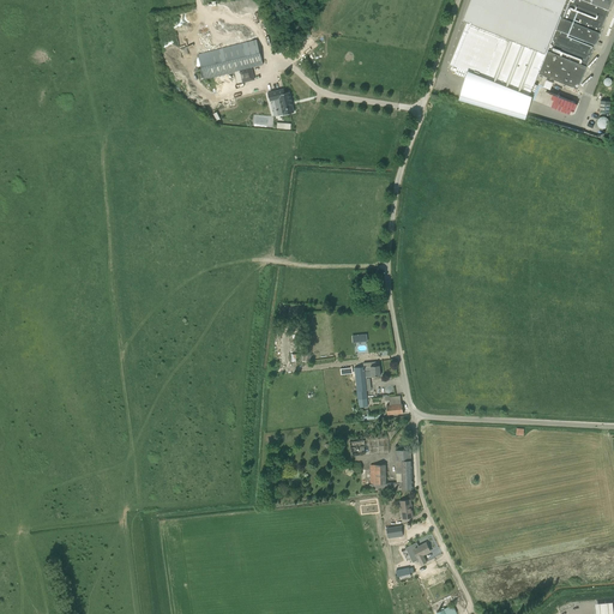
[(471,0),(463,19),(468,22),(451,64),(467,71),(464,79),(529,97),(530,95),(539,73),(578,89),(613,0),(471,0)]
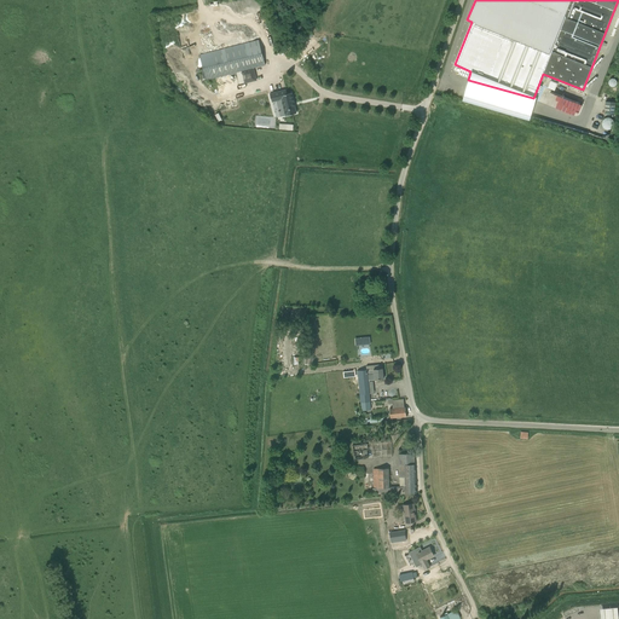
[(200,55),(206,80),(242,71),(244,84),(256,80),(253,68),(265,65),(259,40),(212,52),(212,53),(207,55),(206,53),(200,55)]
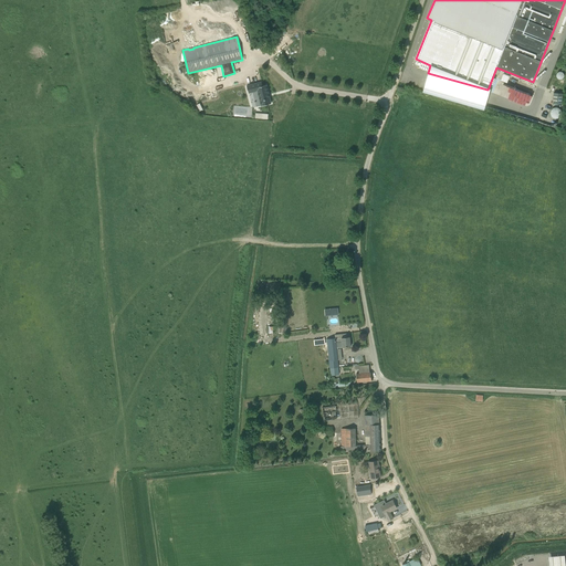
[(504,73),(501,80),(509,82),(511,75),(504,73)]
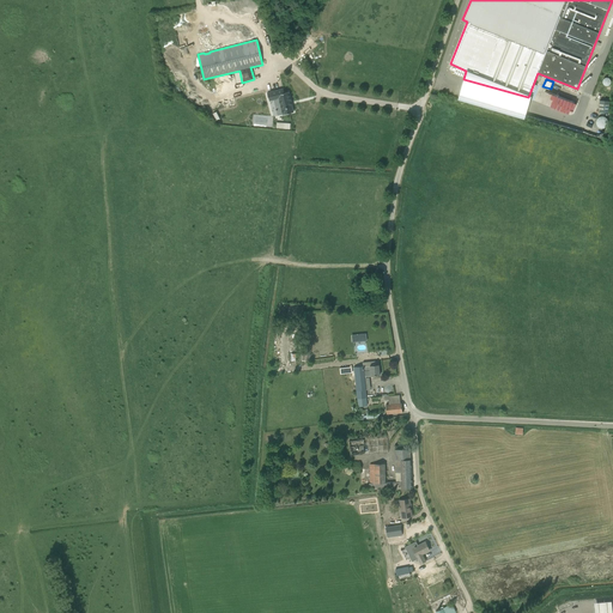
[(269,101),(274,99),(279,98),(283,115),(293,113),(289,92),(284,93),(283,89),(267,92),(269,101)]
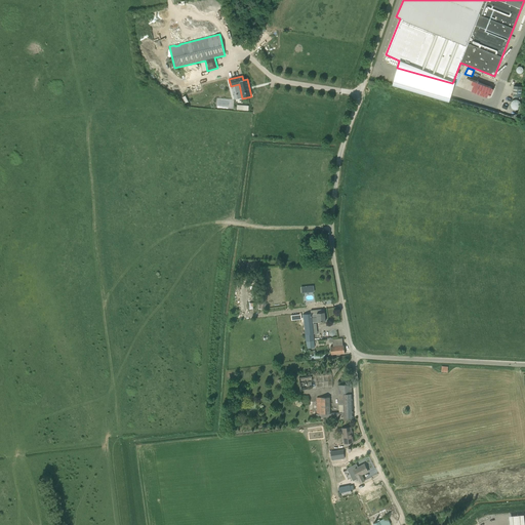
[(457,87),(485,96),(489,85),(461,76),(457,87)]
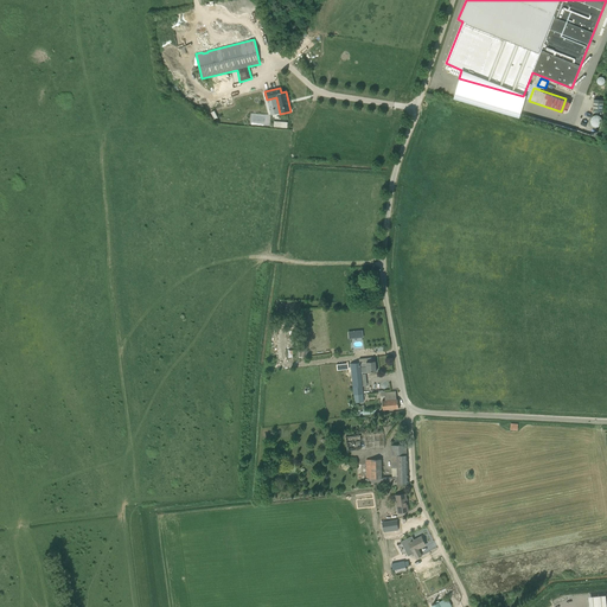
[(605,112),(605,100),(594,100),(593,112),(605,112)]
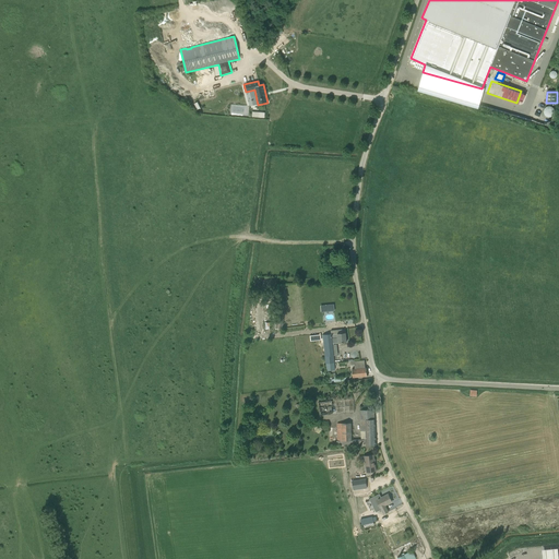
[(546,105),(544,114),(554,117),(557,108),(546,105)]
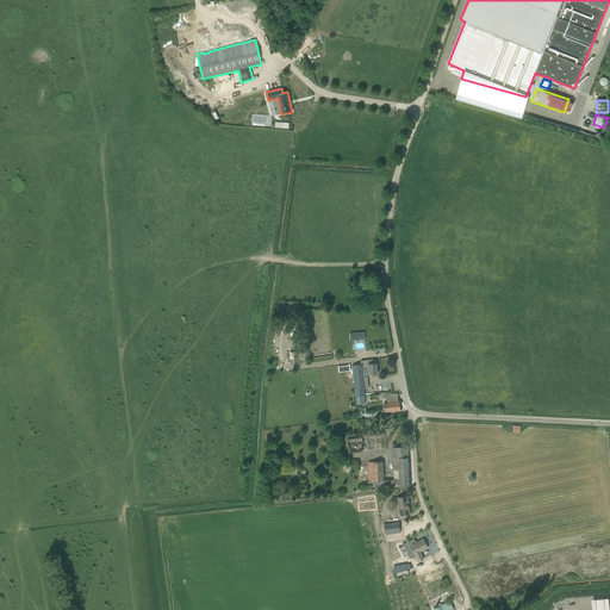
[(580,116),(578,122),(589,126),(591,120),(580,116)]
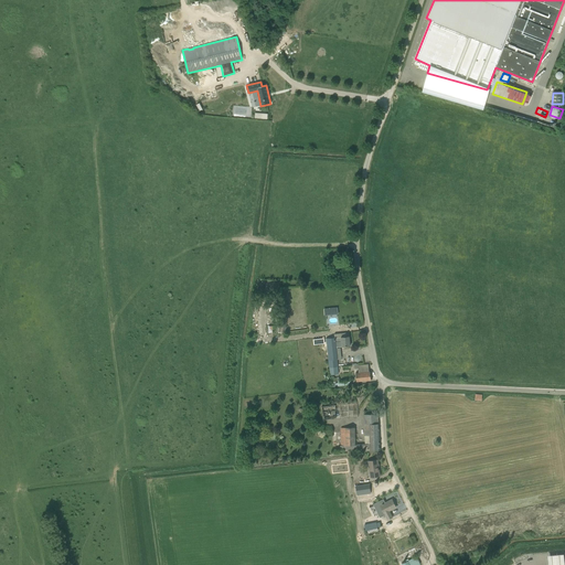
[(334,274),(343,274),(343,263),(336,263),(334,274)]
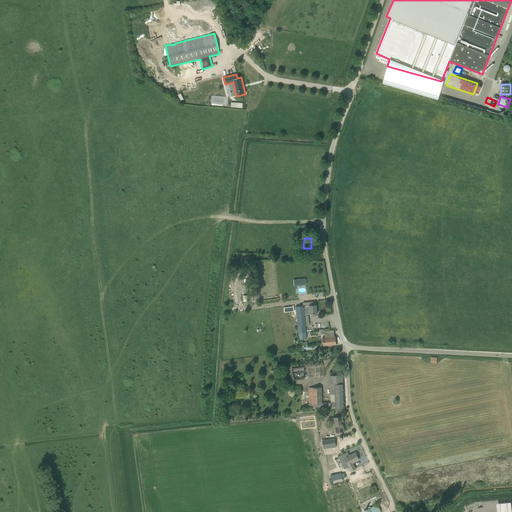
[(260,301),(259,290),(256,290),(257,293),(256,293),(256,294),(253,295),(251,295),(252,302),(254,301),(260,301)]
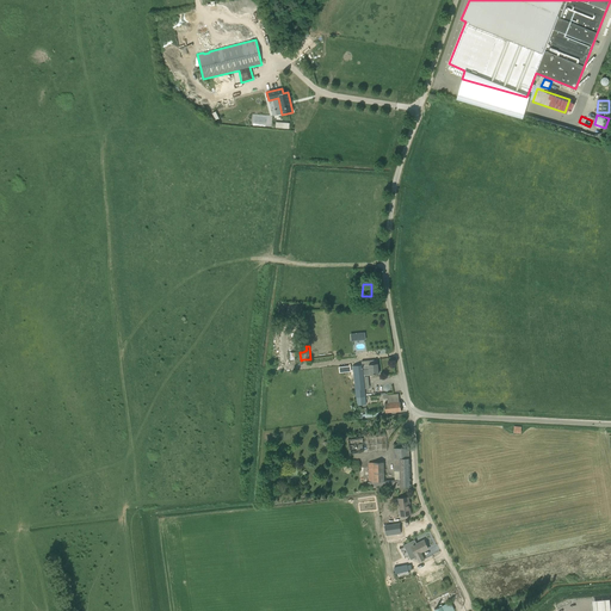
[(378,363),(363,365),(353,366),(356,389),(355,389),(356,397),(365,396),(364,388),(365,388),(364,375),(378,374),(378,363)]
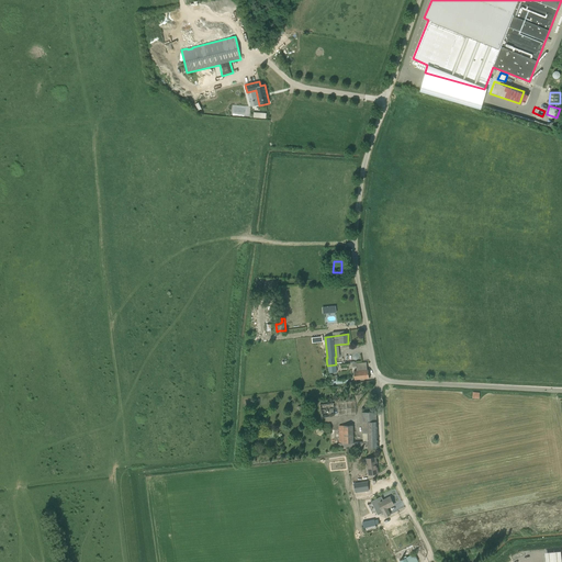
[(366,362),(360,363),(357,363),(357,367),(356,367),(357,370),(353,371),(355,379),(369,378),(368,370),(367,370),(367,366),(366,362)]
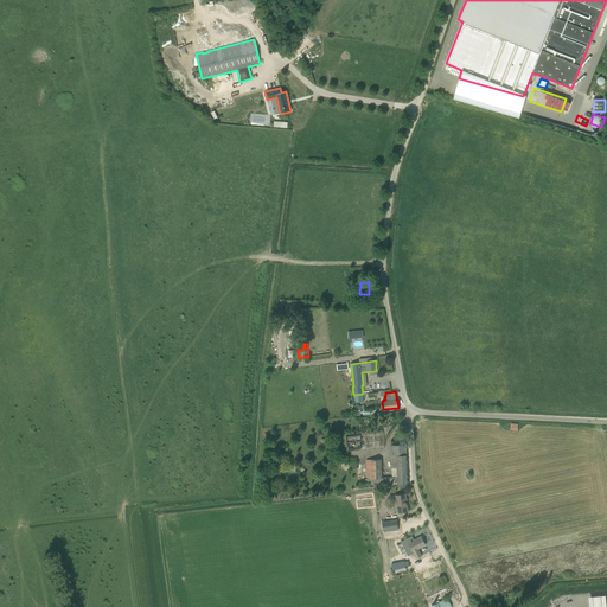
[(347,449),(360,449),(360,436),(347,436),(347,449)]
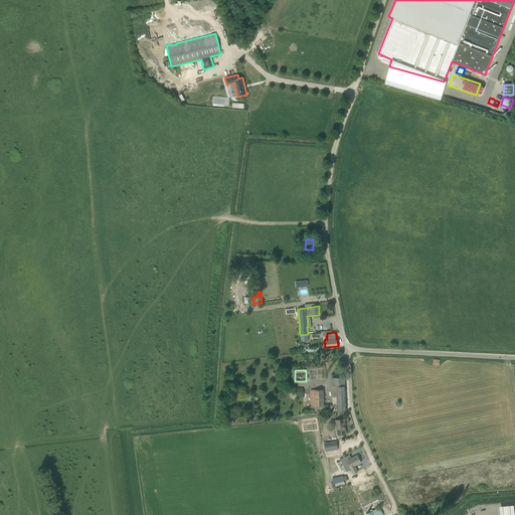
[(337,410),(346,410),(345,377),(332,378),(333,404),(324,405),(324,389),(311,390),(311,405),(310,405),(310,409),(324,409),(324,411),(337,410)]
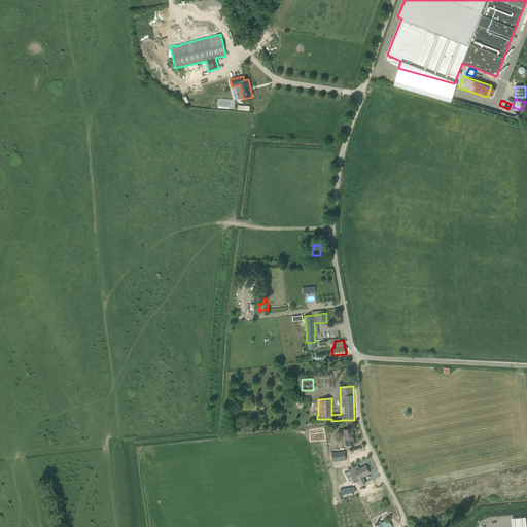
[(310,397),(302,397),(302,407),(310,407),(310,397)]
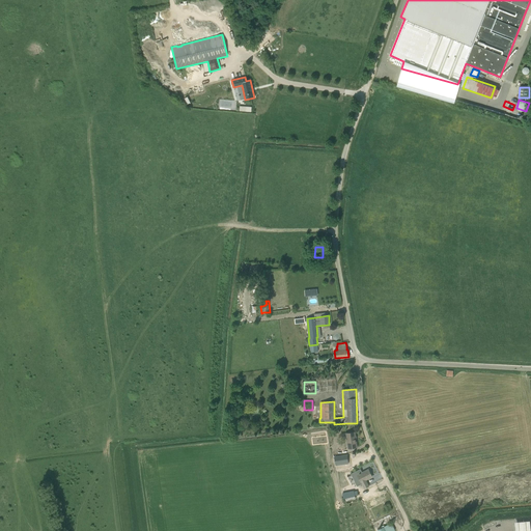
[(355,431),(345,434),(347,448),(348,448),(350,450),(353,449),(353,448),(357,447),(356,437),(355,431)]
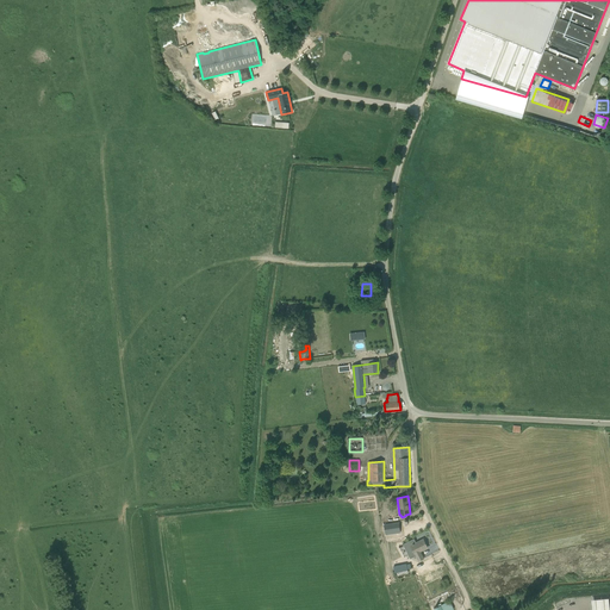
[(390,516),(392,541),(406,540),(404,521),(399,521),(398,516),(390,516)]
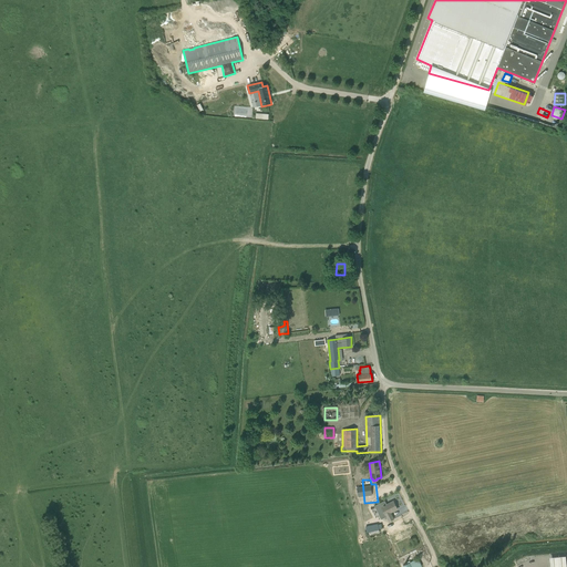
[(384,501),(374,506),(381,519),(387,516),(389,522),(393,519),(391,513),(398,509),(393,501),(387,505),(384,501)]
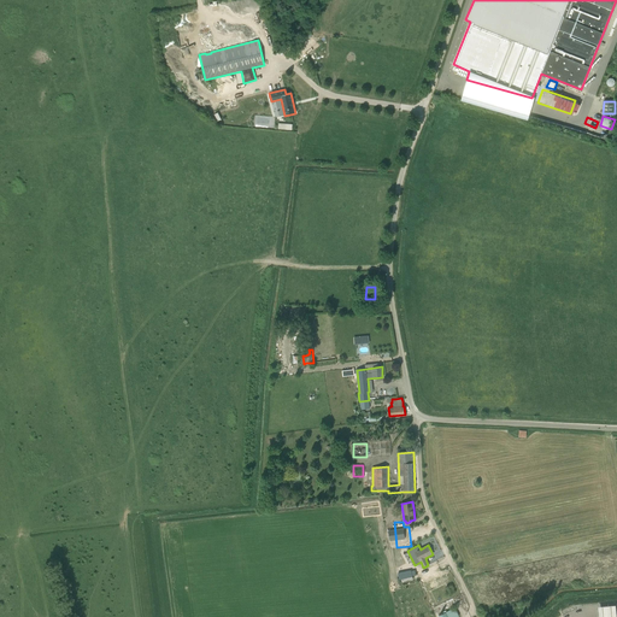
[(447,575),(425,583),(429,591),(450,582),(447,575)]
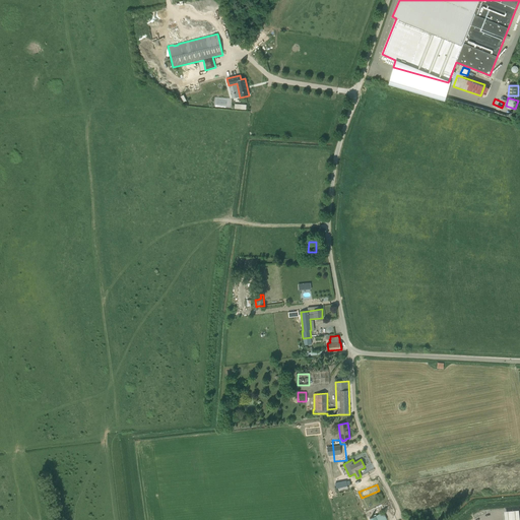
[(519,519),(519,515),(519,509),(505,510),(505,519),(519,519)]
